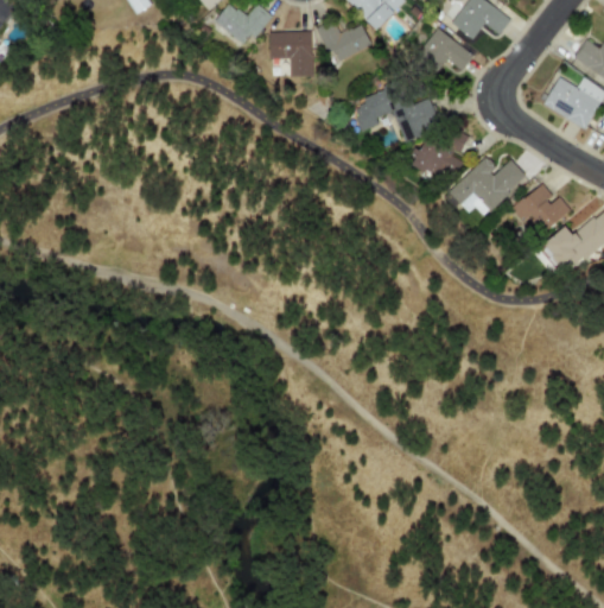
[(0,0),(0,25),(16,8),(5,0),(0,0)]
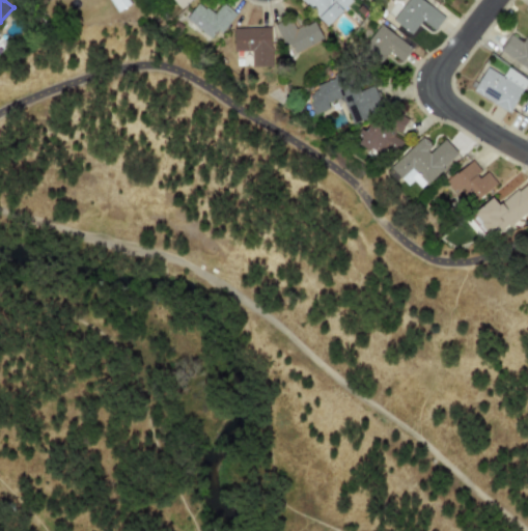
[(173,0),(183,9),(193,0),(173,0)]
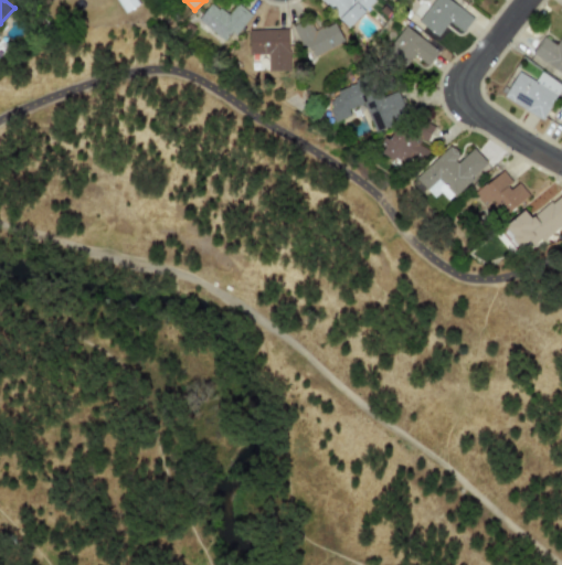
[(322,0),(352,28),(379,0),(322,0)]
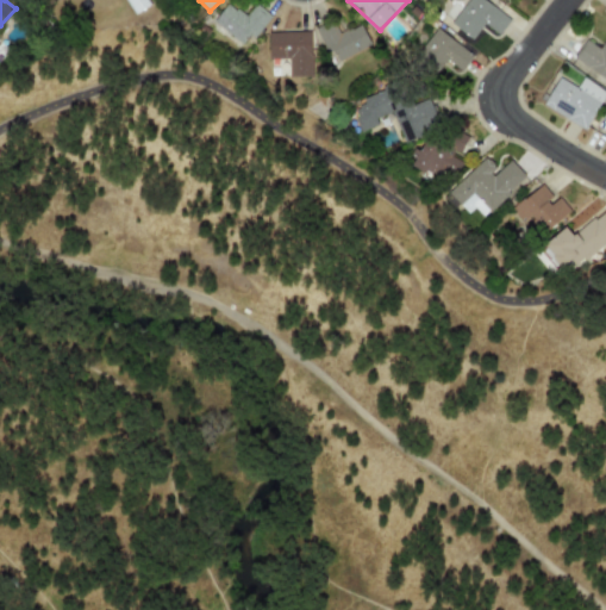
[(472,0),(466,8),(456,1),(442,20),(457,32),(460,27),(475,39),(486,24),(501,35),(514,17),(491,0),(472,0)]
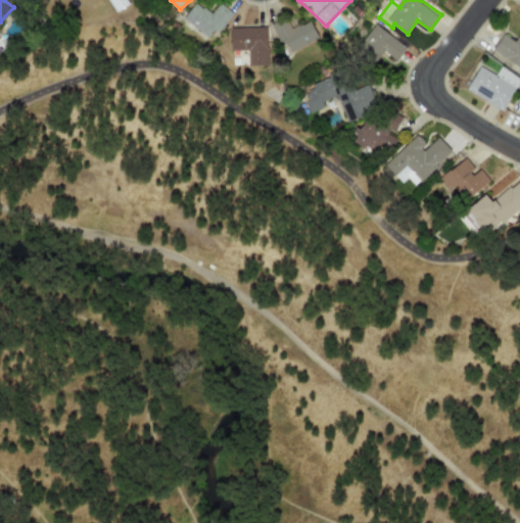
[(214,40),(234,12),(222,3),(214,14),(197,3),(185,19),(214,40)]
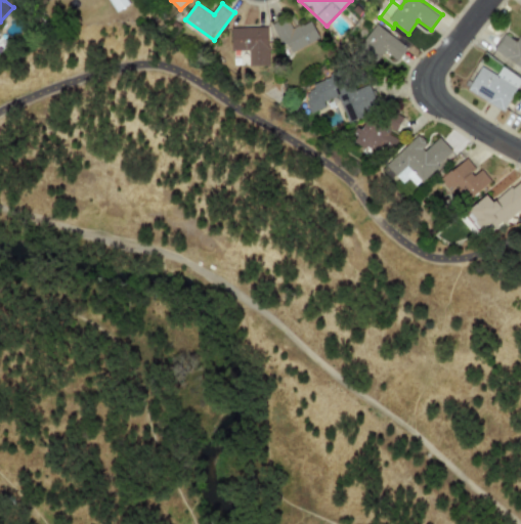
[(273,25),(285,46),(289,44),(293,52),(321,38),(312,20),(295,30),(288,16),(273,25)]
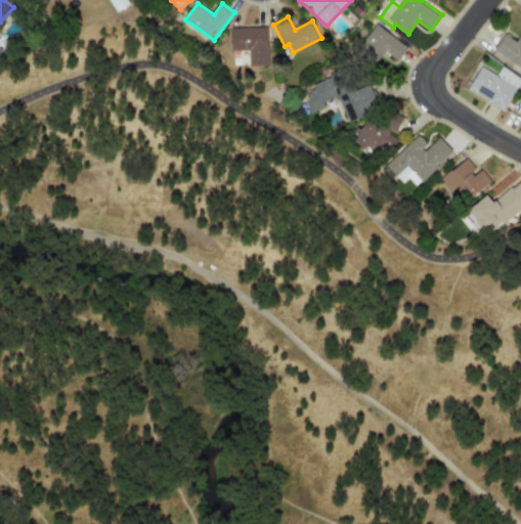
[(379,61),(386,51),(398,61),(408,48),(379,24),(360,46),(379,61)]
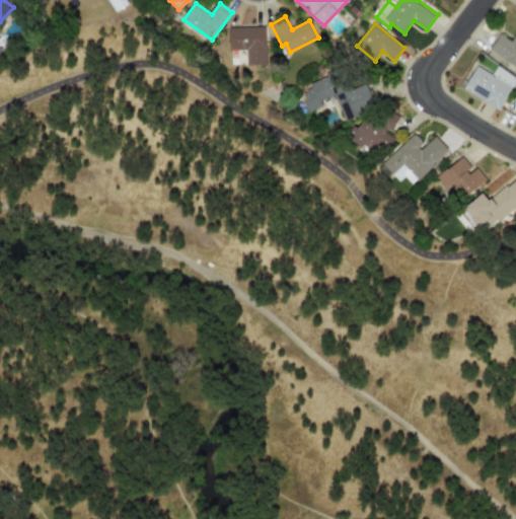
[(269,65),(268,26),(231,27),(231,50),(248,50),(248,66),(269,65)]
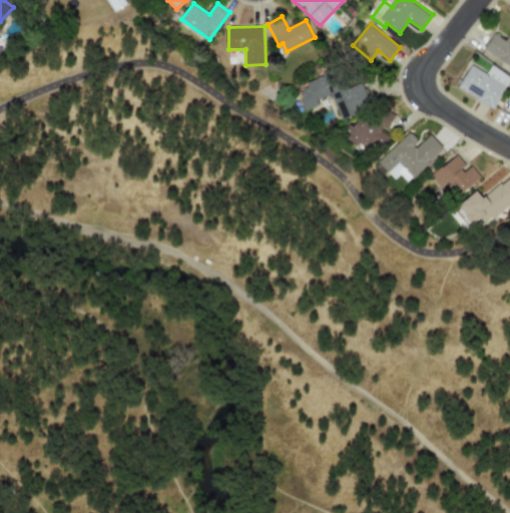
[(509,36),(507,40),(496,33),(486,49),(509,64),(509,36)]
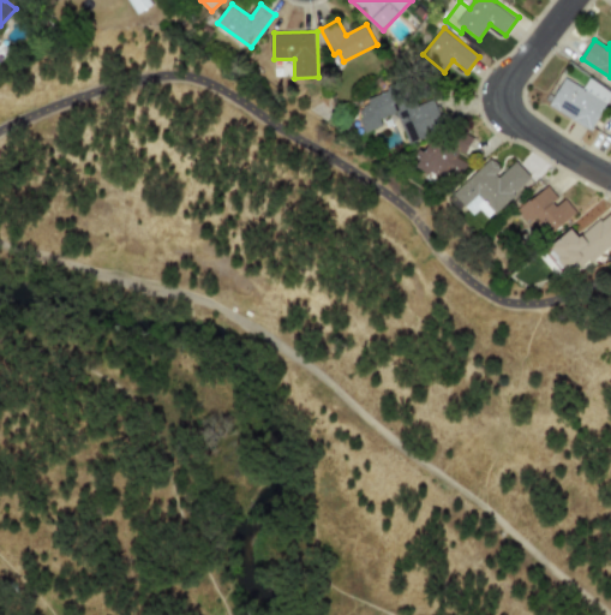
[(550,106),(592,130),(610,99),(610,90),(589,78),(585,88),(565,78),(550,106)]
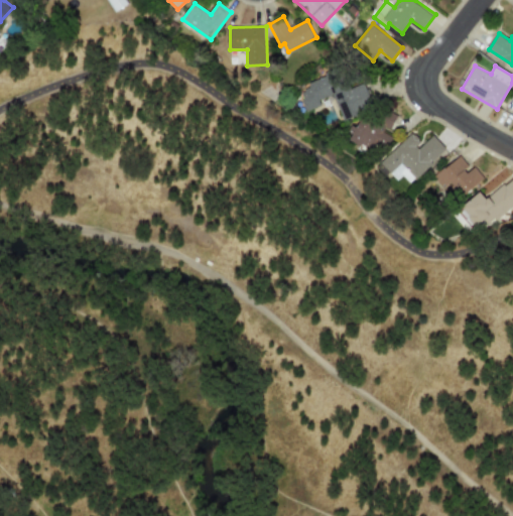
[(376,107),(366,83),(349,90),(342,73),(310,86),(311,88),(300,92),(308,111),(325,105),(323,100),(334,95),(345,120),(376,107)]
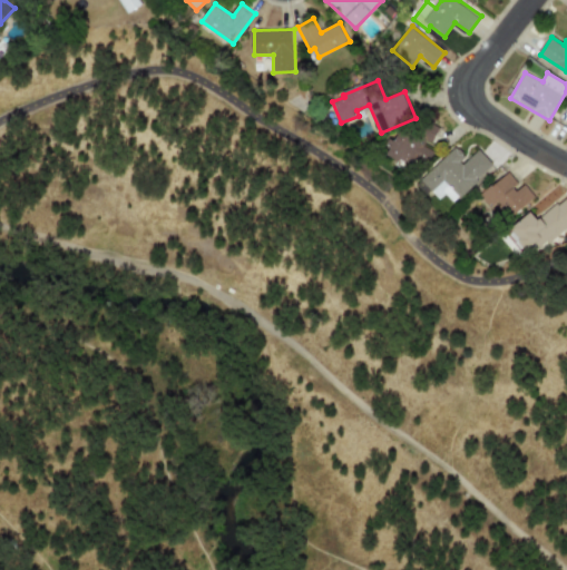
[(392,139),(383,151),(420,175),(436,150),(403,131),(397,141),(392,139)]
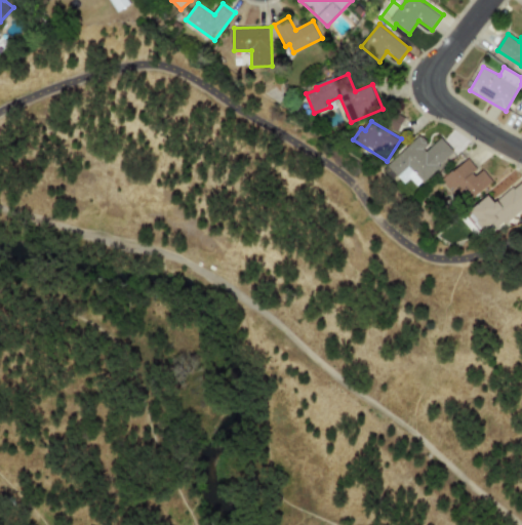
[(442,137),(431,147),(422,135),(389,164),(405,184),(412,178),(418,186),(456,154),(442,137)]
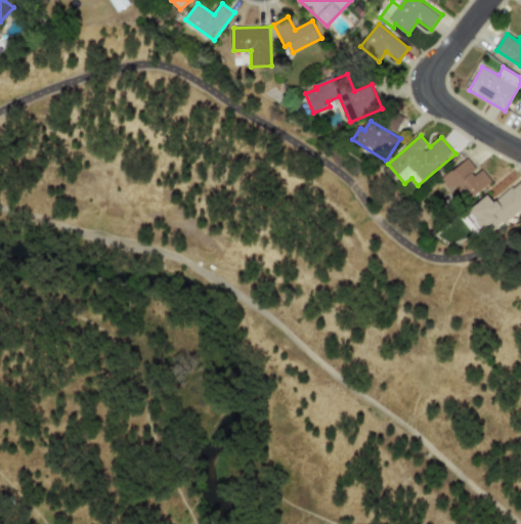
[(493,181),(482,169),(479,171),(468,158),(443,178),(460,199),(464,194),(469,202),(493,181)]
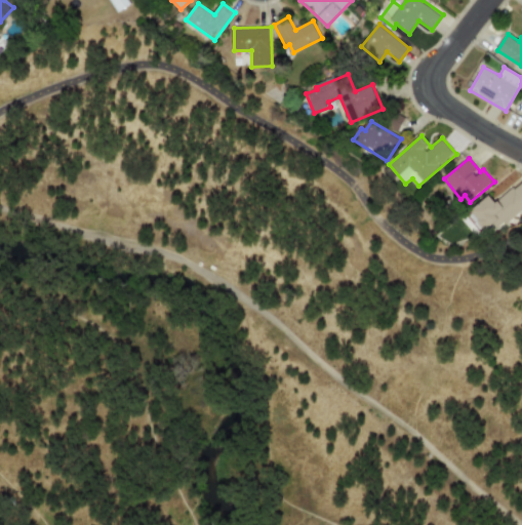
[(470,210),(490,236),(521,210),(521,182),(495,202),(489,195),(470,210)]
